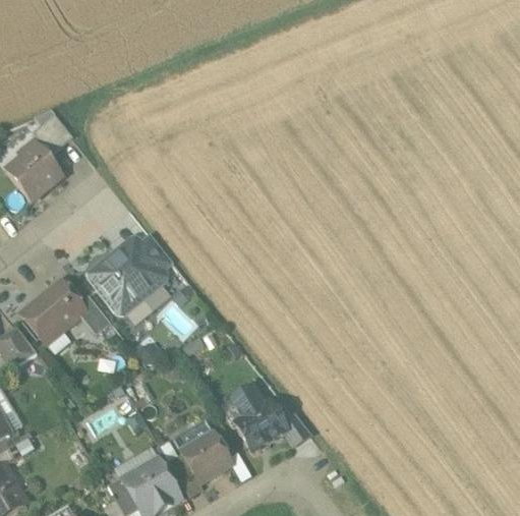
[(55,115),(34,133),(51,156),(72,137),(55,115)]
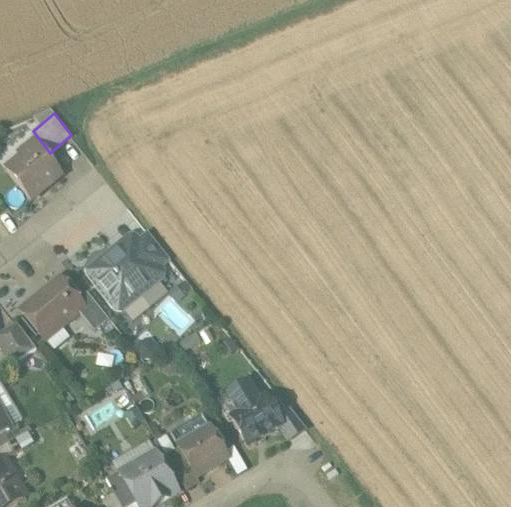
[(37,143),(6,167),(31,198),(61,173),(37,143)]
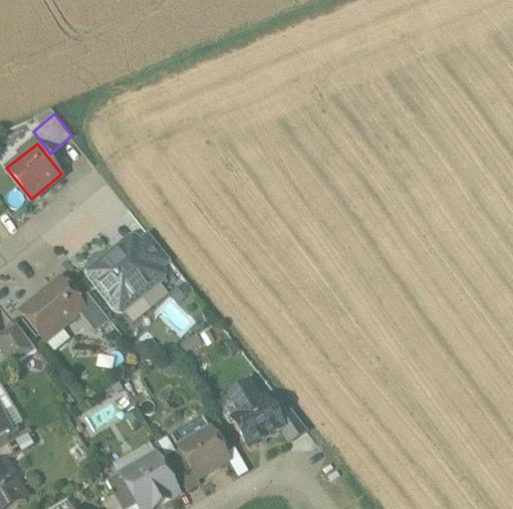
[(150,232),(132,246),(146,264),(154,258),(160,265),(160,264),(170,257),(150,232)]
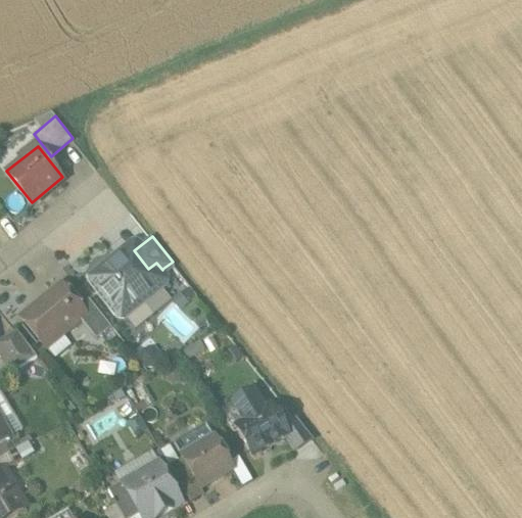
[(134,250),(128,255),(122,247),(114,253),(113,261),(105,267),(98,266),(91,272),(91,278),(117,312),(125,313),(136,303),(136,297),(143,292),(148,293),(165,280),(165,273),(162,269),(162,270),(156,263),(148,269),(134,250)]
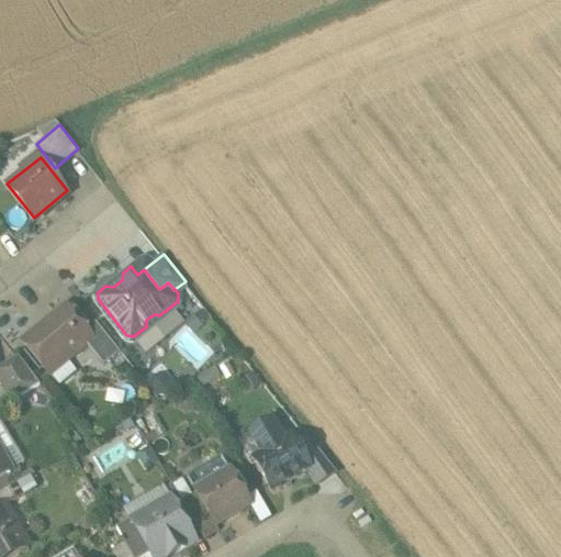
[(65,302),(23,336),(51,369),(52,368),(49,364),(60,355),(65,357),(87,340),(92,335),(85,326),(65,302)]
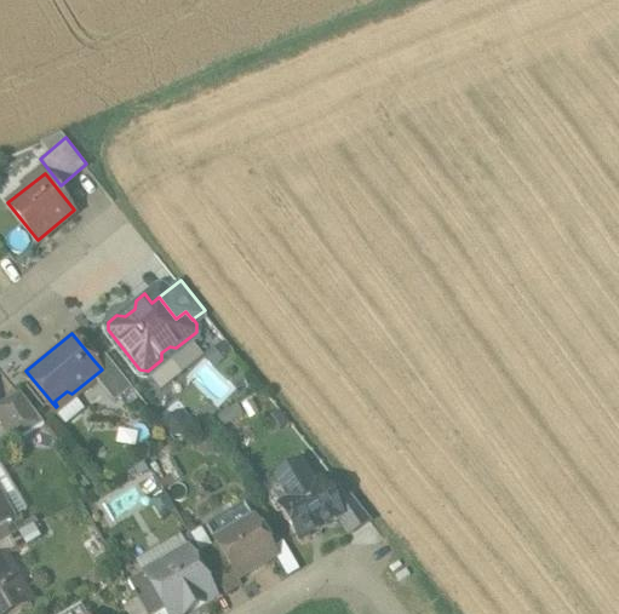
[(132,384),(104,350),(93,360),(102,369),(96,374),(115,397),(132,384)]
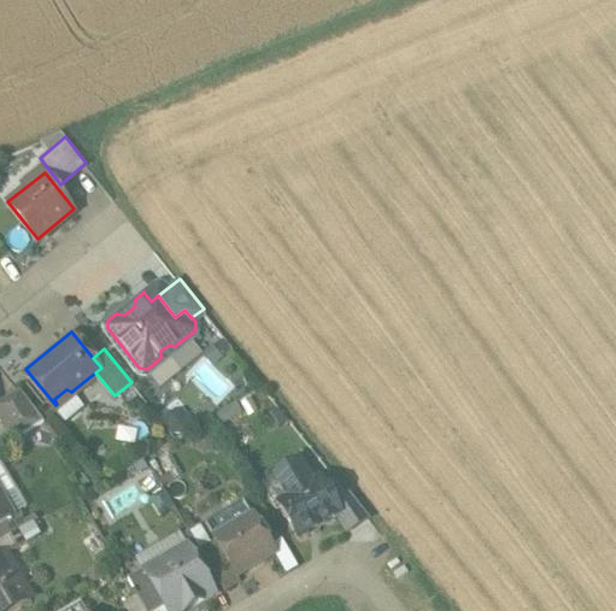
[(19,386),(0,398),(0,416),(12,435),(44,416),(19,386)]
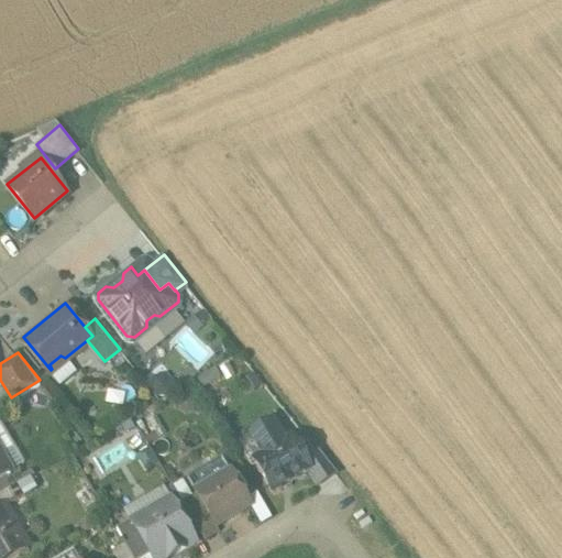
[(295,440),(290,438),(289,437),(284,439),(274,423),(254,435),(264,451),(255,457),(273,488),(308,467),(309,466),(302,455),(299,449),(297,450),(298,446),(295,440)]
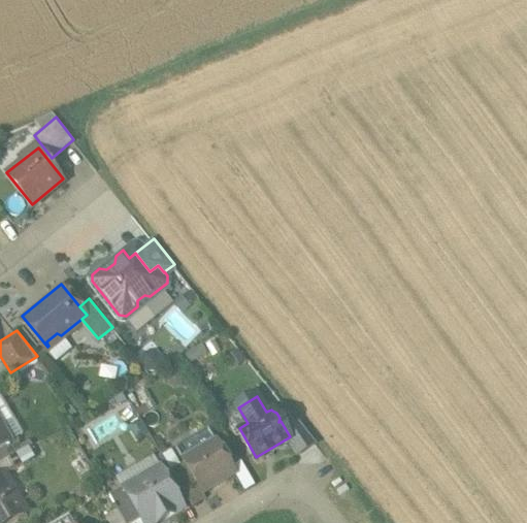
[(316,439),(298,418),(284,426),(290,436),(289,437),(298,451),(316,439)]
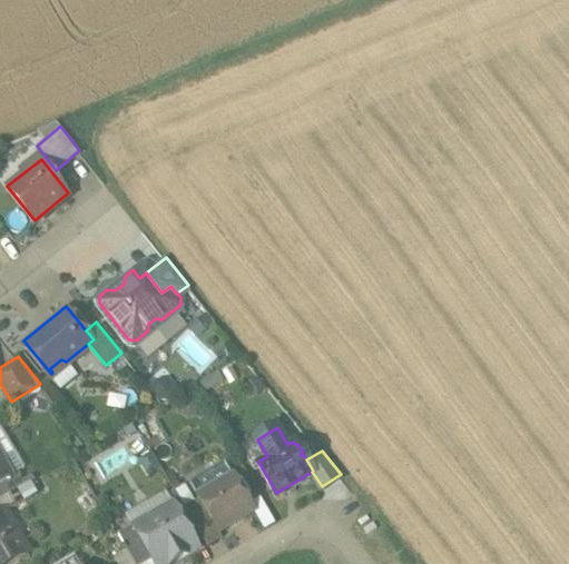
[(0,478),(11,473),(10,472),(0,454),(0,478)]
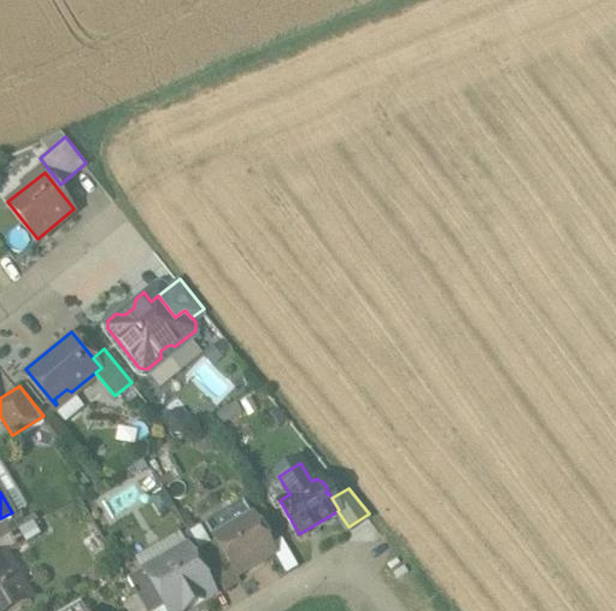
[(18,507),(11,511),(12,512),(0,518),(0,535),(7,532),(19,524),(27,521),(18,507)]
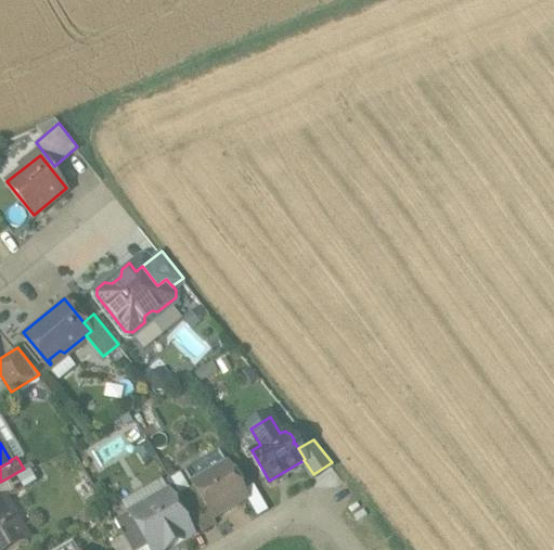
[(237,478),(228,461),(193,482),(197,487),(211,513),(246,494),(244,489),(237,478)]
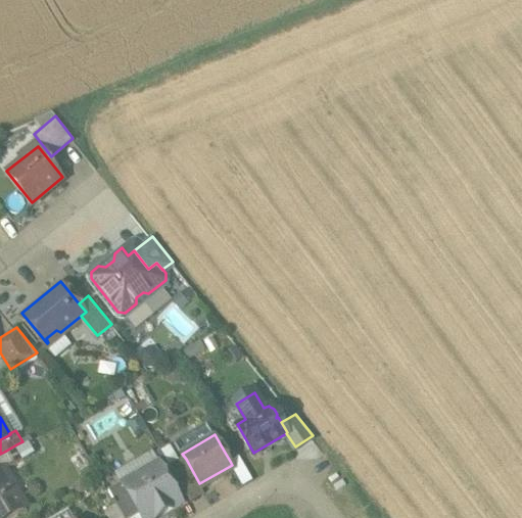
[(16,444),(6,451),(12,462),(22,456),(16,444)]
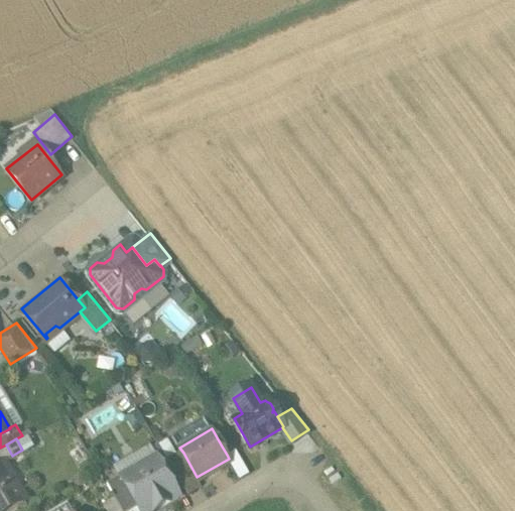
[(232,438),(221,444),(227,455),(237,449),(232,438)]
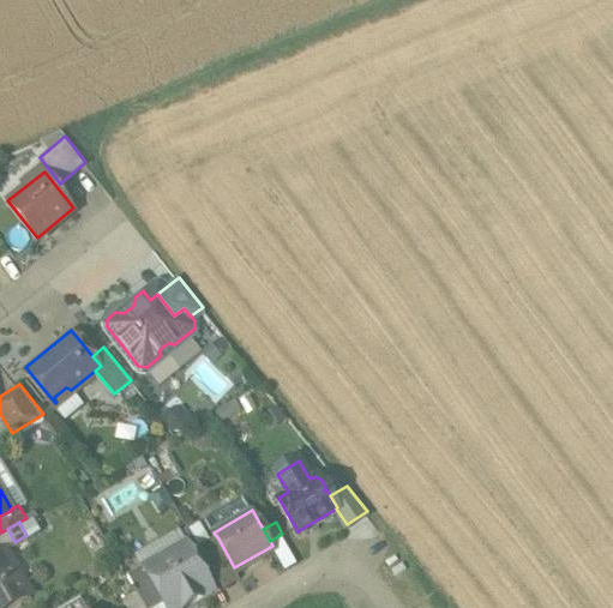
[(0,533),(0,549),(6,547),(14,542),(7,529),(0,533)]
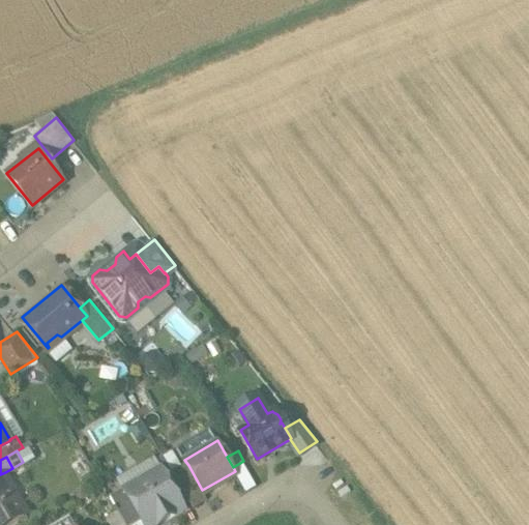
[(202,490),(188,465),(174,473),(192,503),(206,495),(202,490)]
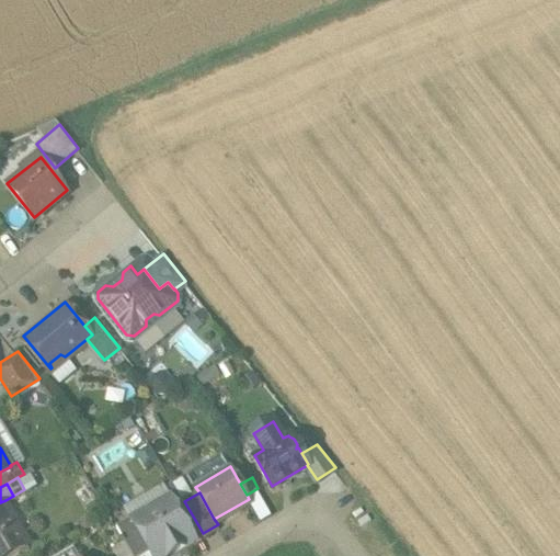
[(134,514),(132,515),(150,548),(155,555),(159,555),(194,536),(170,495),(134,514)]
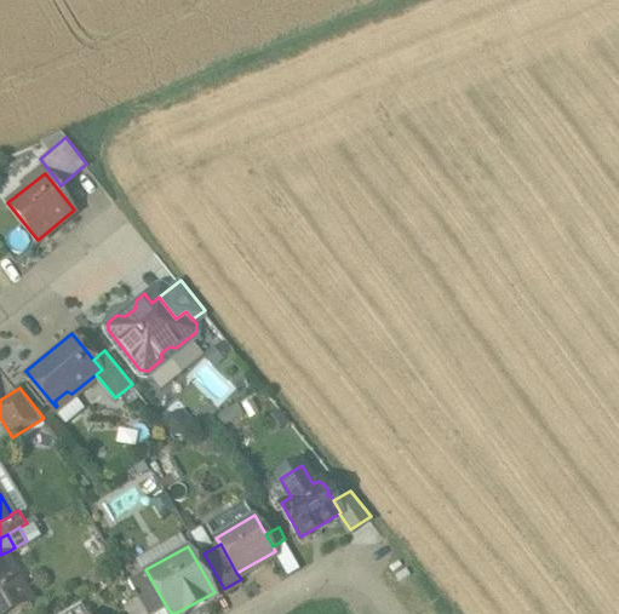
[(0,613),(32,596),(6,552),(0,555),(0,613)]
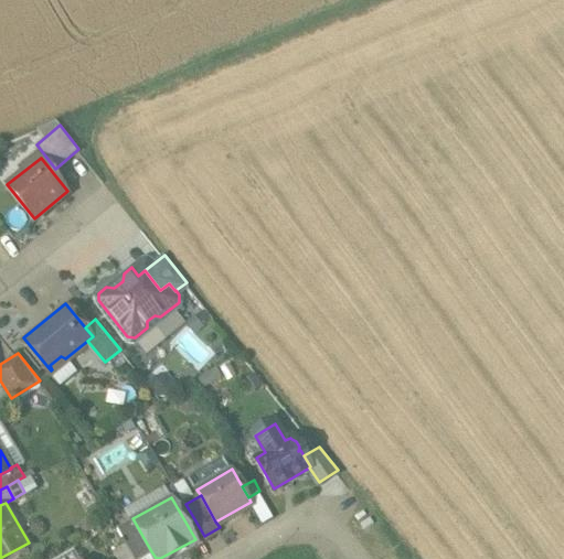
[(138,558),(151,551),(132,518),(135,517),(134,516),(117,525),(136,558),(138,558)]
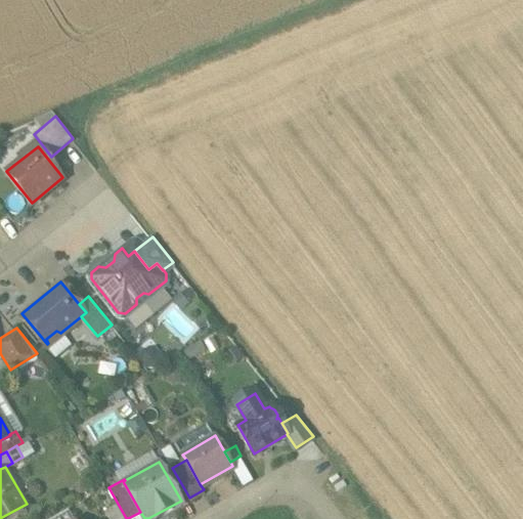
[(125,518),(117,504),(106,510),(112,518),(125,518)]
